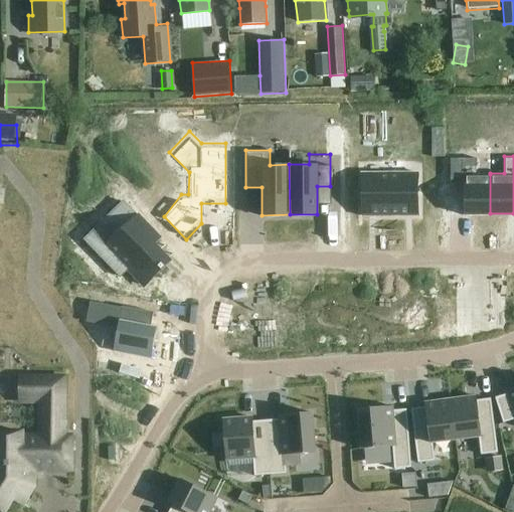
[(450,157),(450,182),(464,182),(464,214),(490,213),(490,174),(476,174),(476,157),(450,157)]
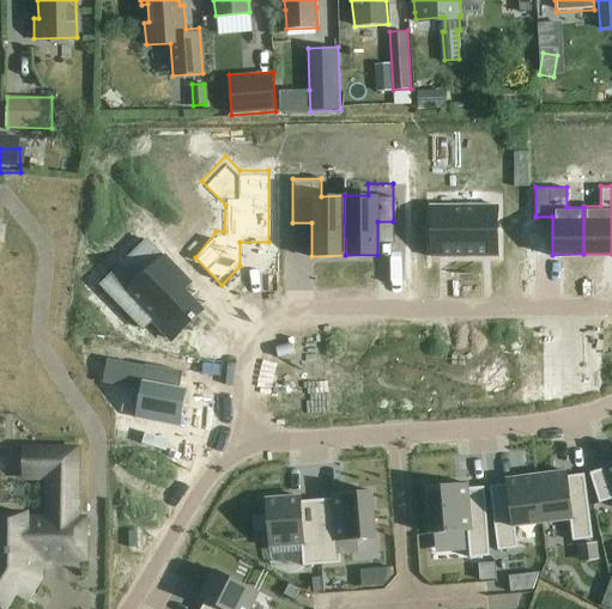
[(430,205),(430,255),(464,255),(464,203),(430,205)]
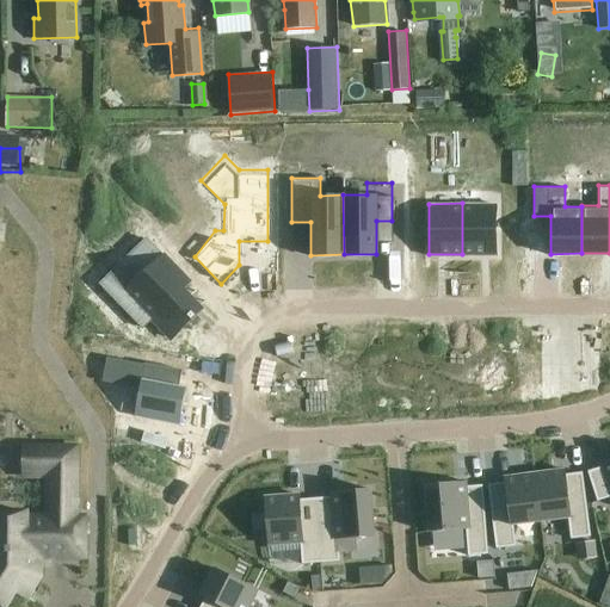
[(462,203),(462,254),(495,254),(495,203),(462,203)]
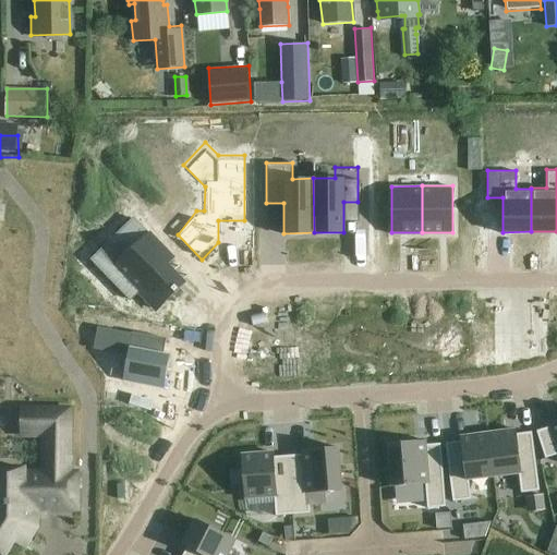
[(173,257),(137,219),(106,250),(119,263),(108,274),(131,298),(140,290),(158,309),(179,288),(161,269),(173,257)]
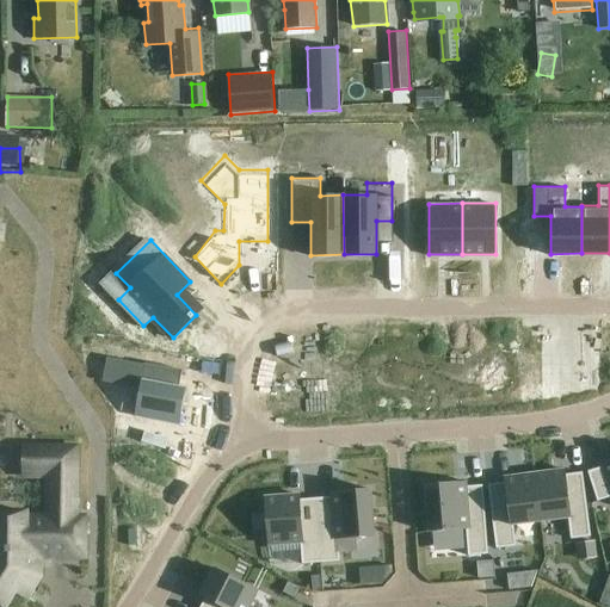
[(105,355),(100,379),(139,386),(133,414),(178,422),(182,401),(184,386),(176,385),(177,377),(177,376),(178,372),(178,367),(143,361),(142,363),(105,355)]
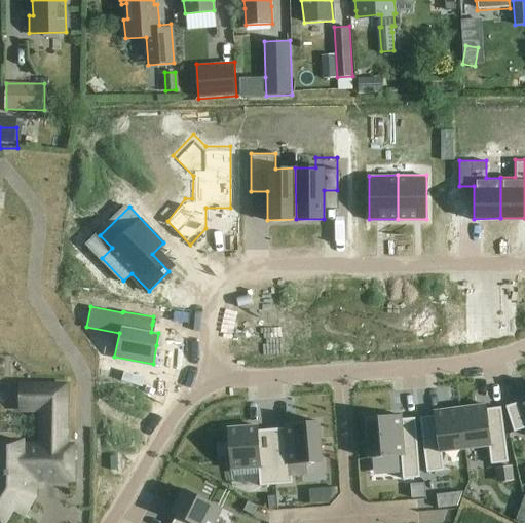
[(165,350),(180,356),(188,334),(174,329),(165,350)]
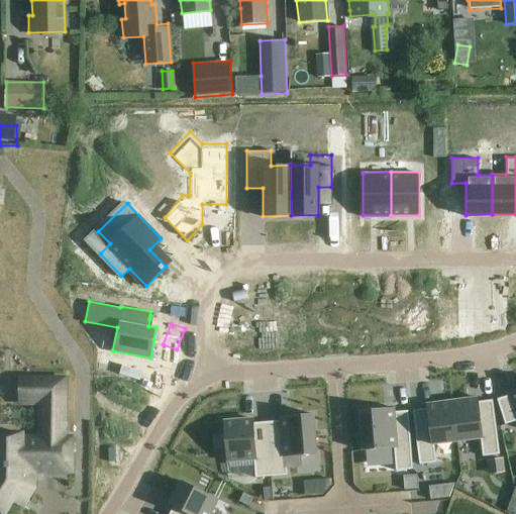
[(150,360),(148,389),(164,390),(166,361),(150,360)]
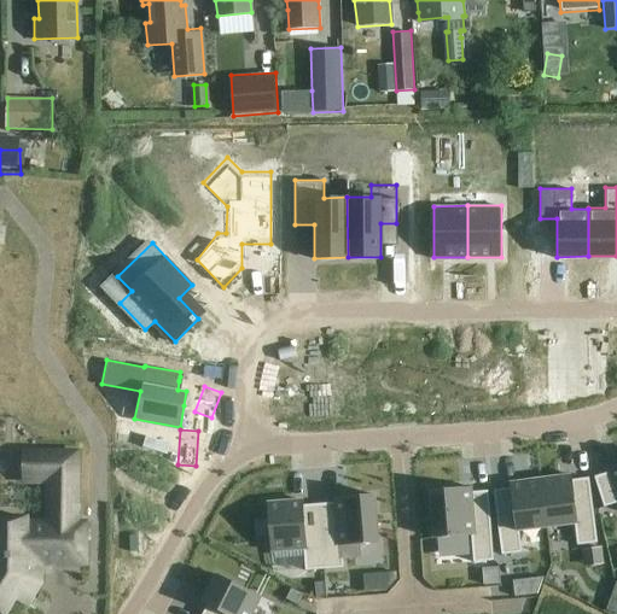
[(76,519),(79,454),(50,452),(25,451),(25,454),(25,478),(50,479),(48,519),(48,522),(36,522),(30,522),(28,522),(27,521),(27,520),(27,518),(0,516),(0,613),(1,613),(19,585),(31,592),(40,580),(40,561),(85,562),(86,524),(76,524),(76,519)]
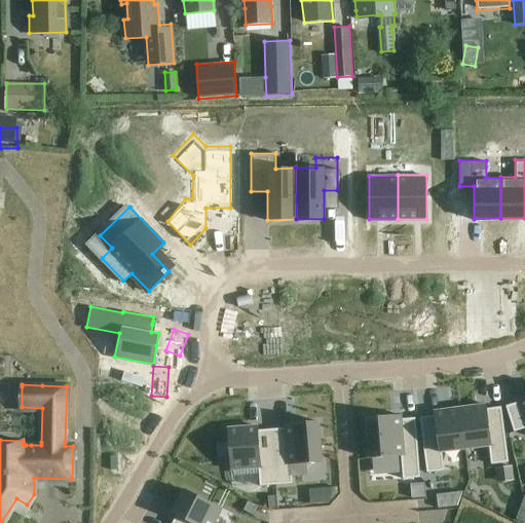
[(514,403),(504,406),(513,432),(522,428),(524,426),(524,394),(516,398),(518,402),(514,403)]
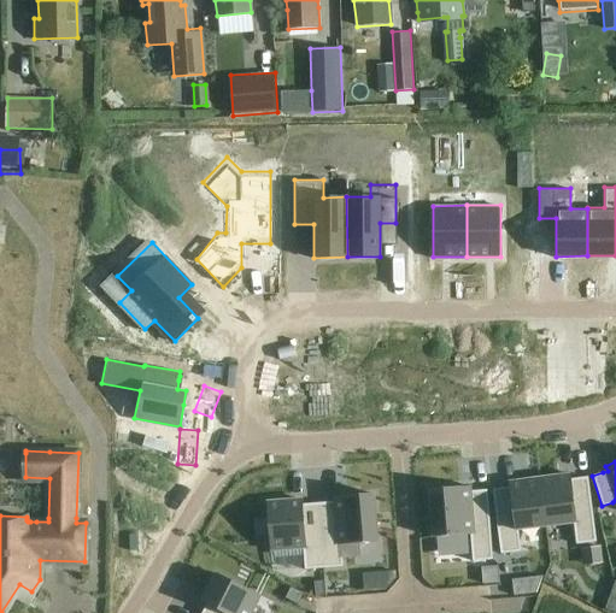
[(559,475),(539,477),(545,524),(573,520),(576,542),(596,540),(587,476),(570,478),(570,475),(570,473),(568,473),(559,475)]
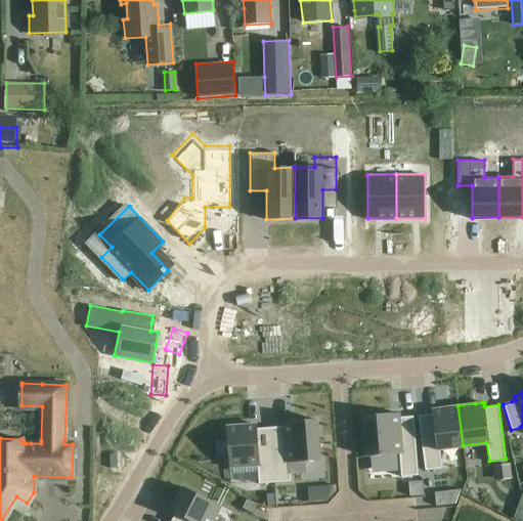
[(432,413),(418,415),(425,469),(441,467),(439,448),(463,445),(458,405),(440,407),(433,408),(431,408),(432,410),(432,413)]
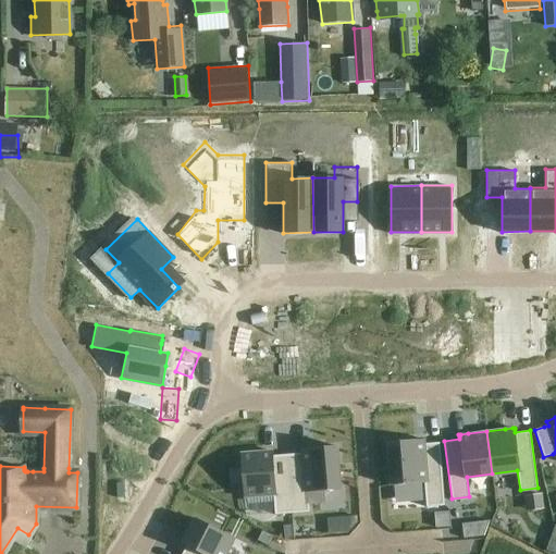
[(421,438),(387,441),(391,484),(424,481),(427,505),(444,504),(439,441),(432,442),(432,439),(432,438),(430,438),(421,438)]
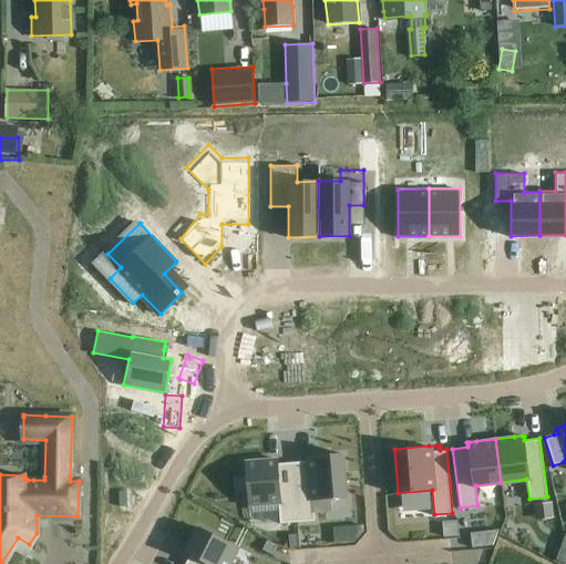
[(307,460),(292,461),(297,521),(315,520),(312,500),(347,496),(342,453),(317,455),(309,455),(307,455),(307,458),(307,460)]
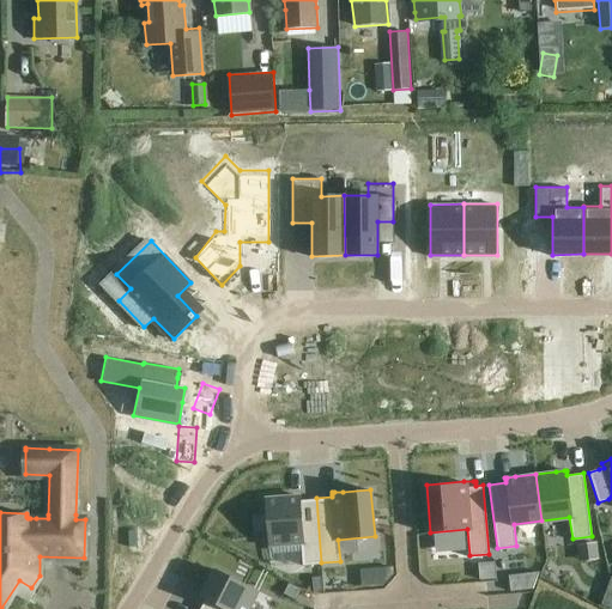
[(290,495),(265,498),(268,544),(301,542),(302,564),(321,562),(316,498),(301,500),(300,497),(300,494),(298,495),(290,495)]
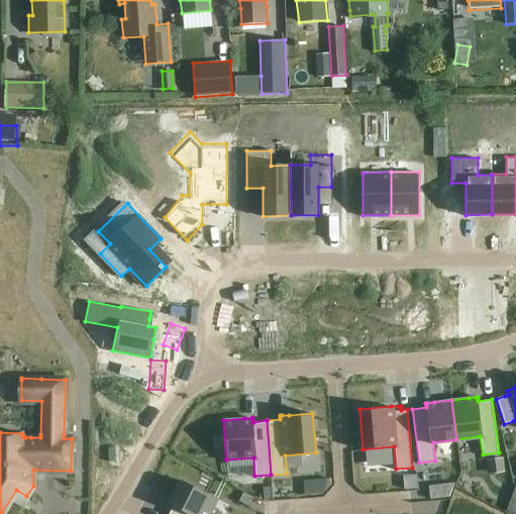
[(417,475),(405,476),(406,488),(417,487),(417,475)]
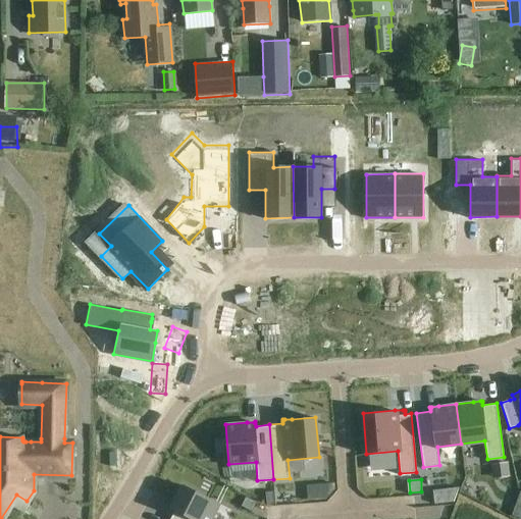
[(334,482),(322,483),(323,498),(325,498),(334,487),(334,482)]
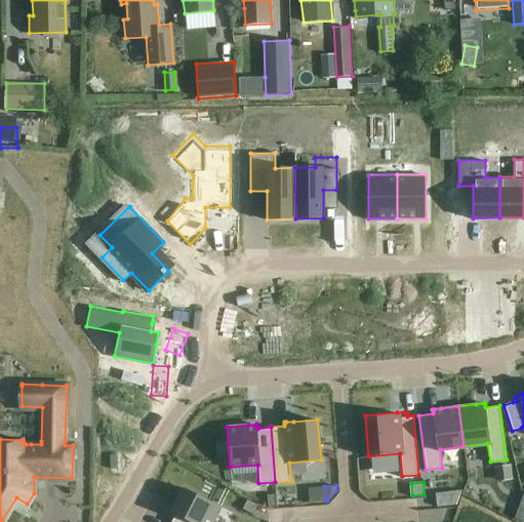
[(175,513),(170,521),(211,521),(220,506),(184,487),(175,504),(172,510),(171,512),(173,512),(175,513)]
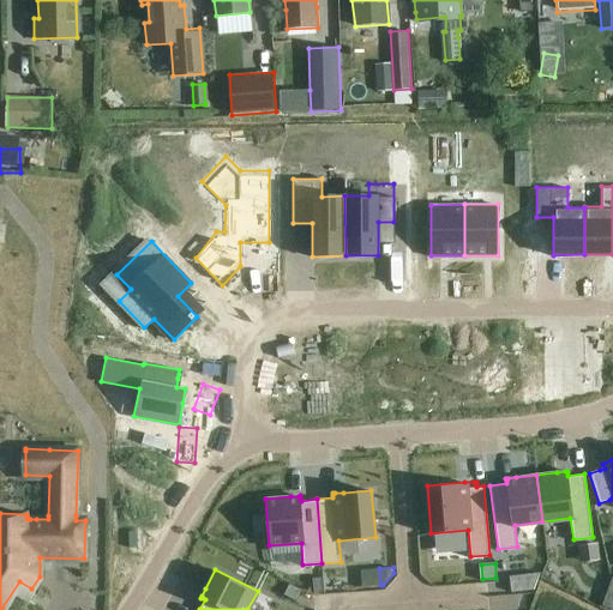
[(539,572),(509,575),(511,591),(533,587),(539,572)]
